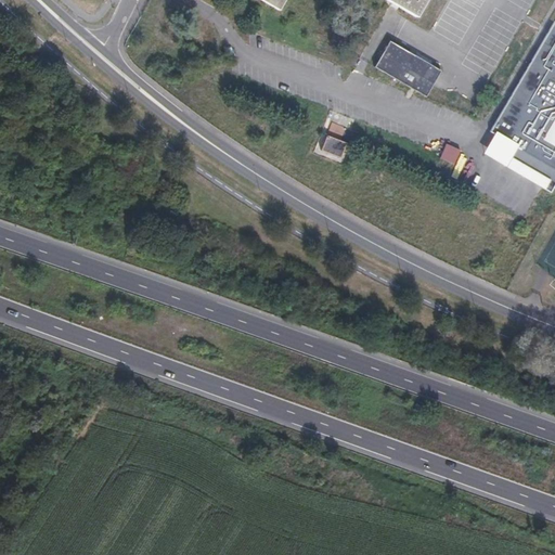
[(260,0),(279,11),(284,0),(260,0)]
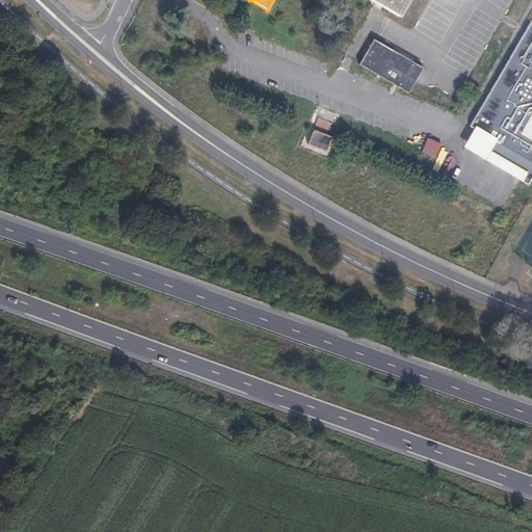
[(370,0),(375,3),(381,6),(386,8),(398,16),(406,0),(370,0)]
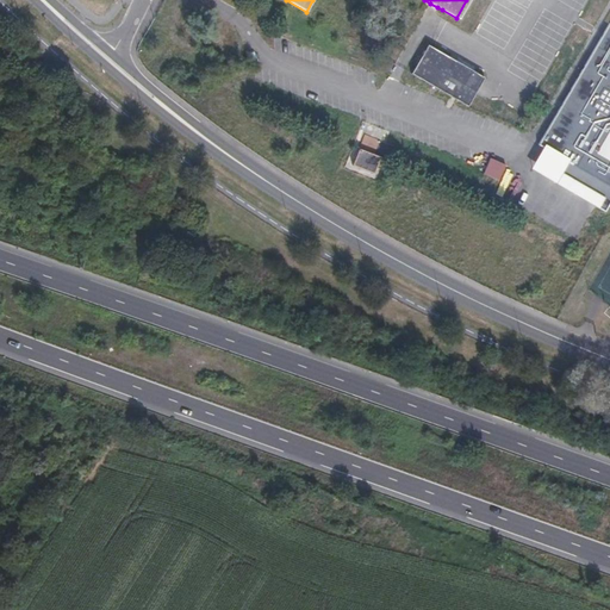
[(609,23),(604,33),(540,145),(572,165),(609,186),(609,23)]
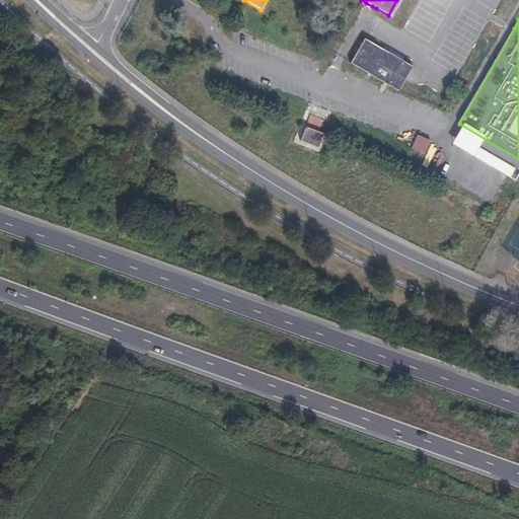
[(399,90),(405,79),(413,66),(366,40),(351,63),(399,90)]
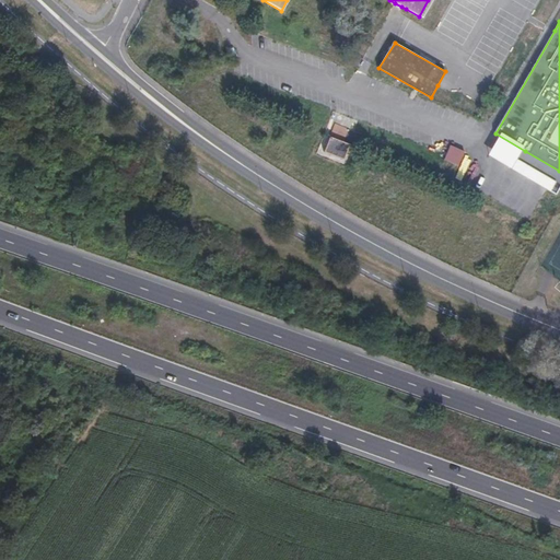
[(353,132),(335,124),(323,152),(342,160),(353,132)]
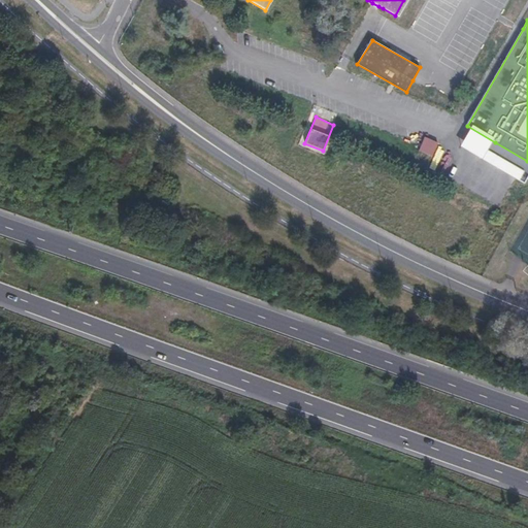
[(420,151),(432,156),(438,143),(425,138),(421,146),(420,151)]
